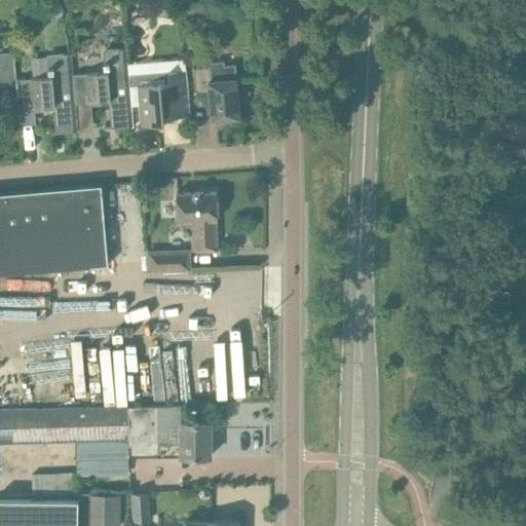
[(72,74),(75,104),(109,101),(111,128),(134,126),(126,48),(104,50),(105,71),(72,74)]
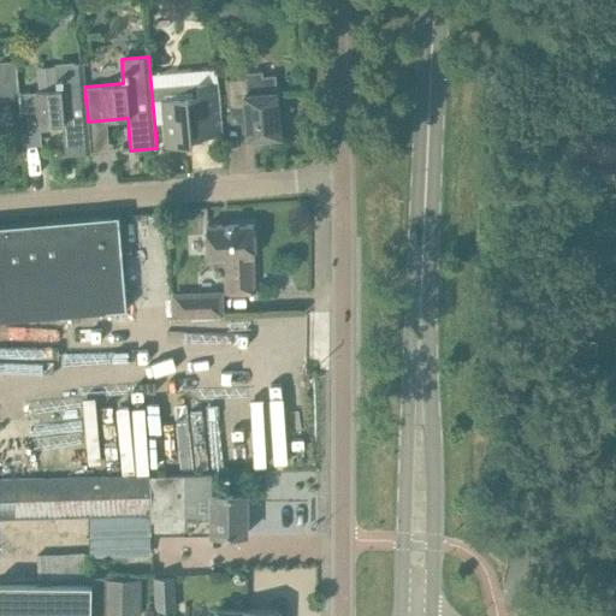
[(90,153),(88,122),(84,87),(82,63),(58,65),(59,89),(18,93),(19,100),(22,128),(63,124),(65,155),(90,153)]
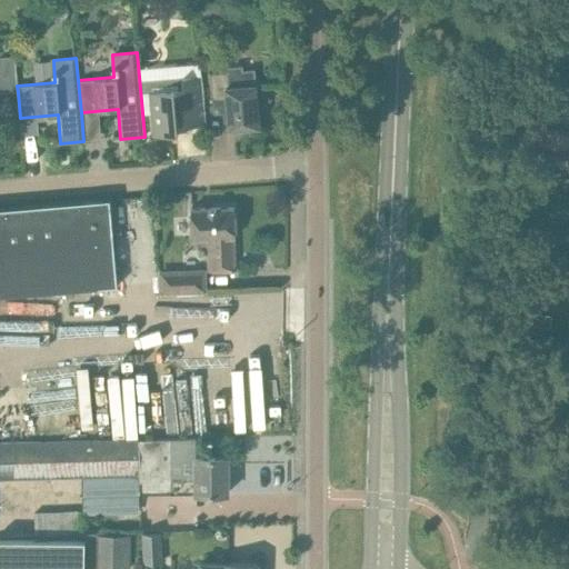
[(227,71),(210,73),(213,113),(227,112),(228,129),(259,127),(256,85),(253,70),(242,71),(242,66),(226,68),(227,71)]
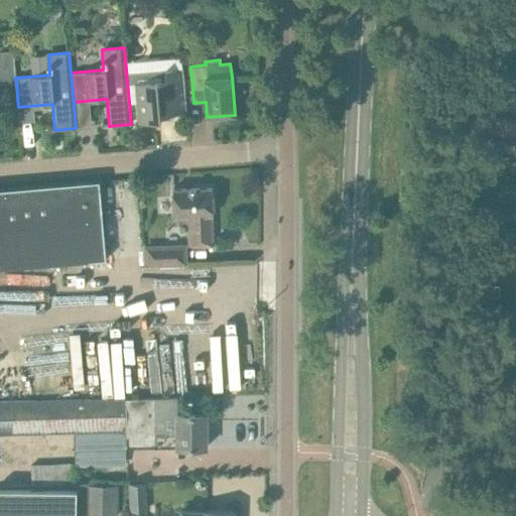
[(14,69),(0,70),(0,85),(16,84),(15,78),(14,69)]
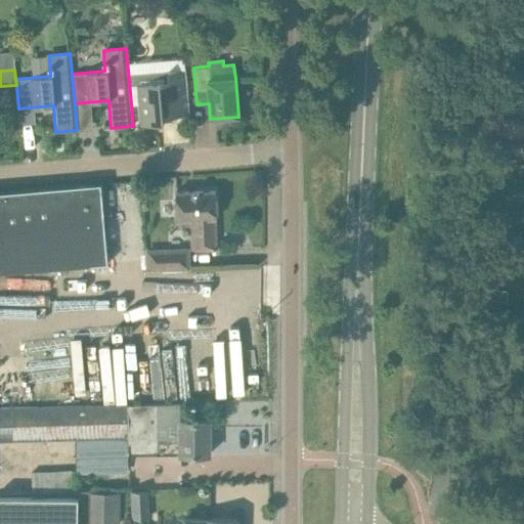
[(131,105),(131,108),(139,107),(141,125),(164,123),(163,117),(189,115),(185,71),(167,72),(128,76),(131,105)]
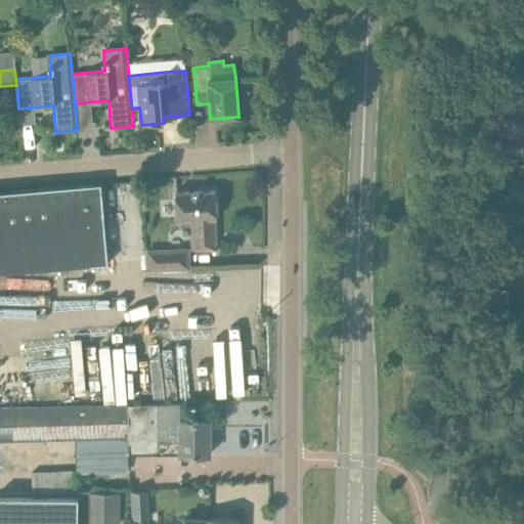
[(0,272),(107,263),(100,183),(0,191),(0,272)]
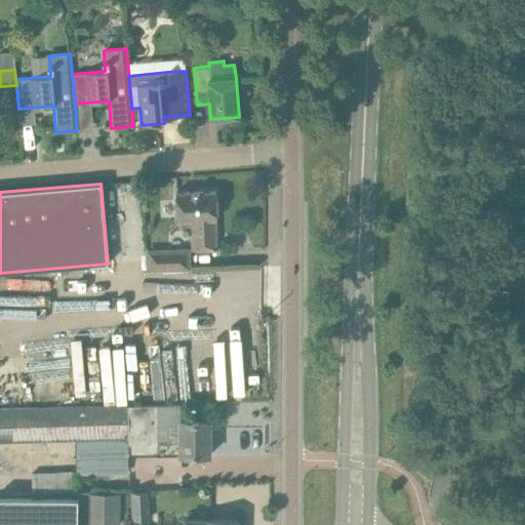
[(216,218),(215,191),(175,193),(176,220),(182,220),(183,229),(191,229),(191,234),(193,234),(193,250),(215,249),(215,218),(216,218)]
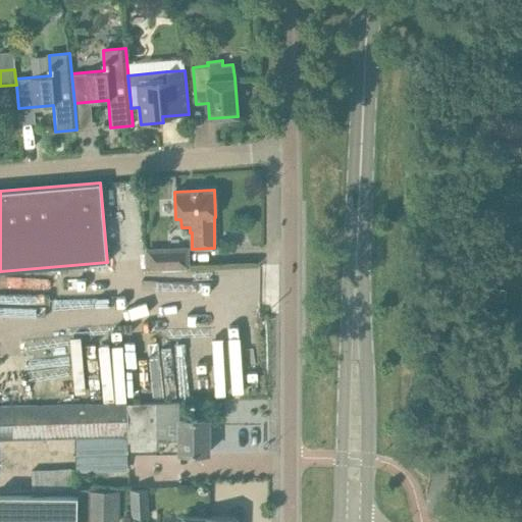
[(491,199),(490,208),(500,209),(501,200),(491,199)]
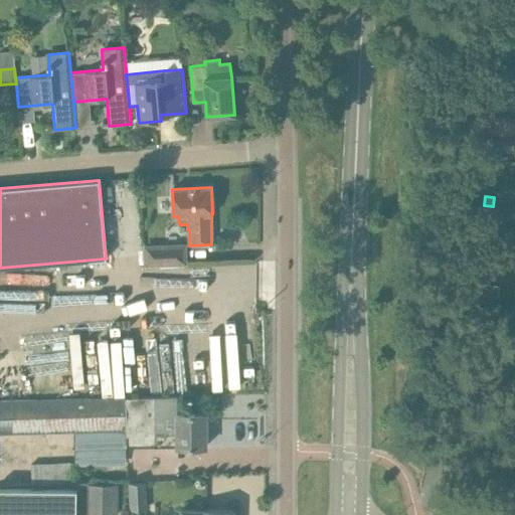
[(187,265),(186,242),(143,244),(144,266),(187,265)]
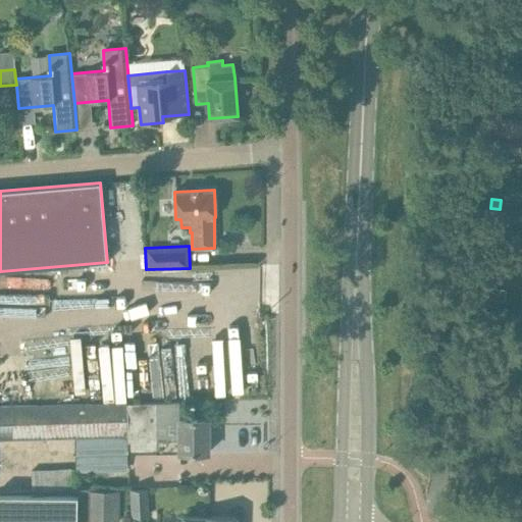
[(140,337),(142,396),(164,395),(161,336),(140,337)]
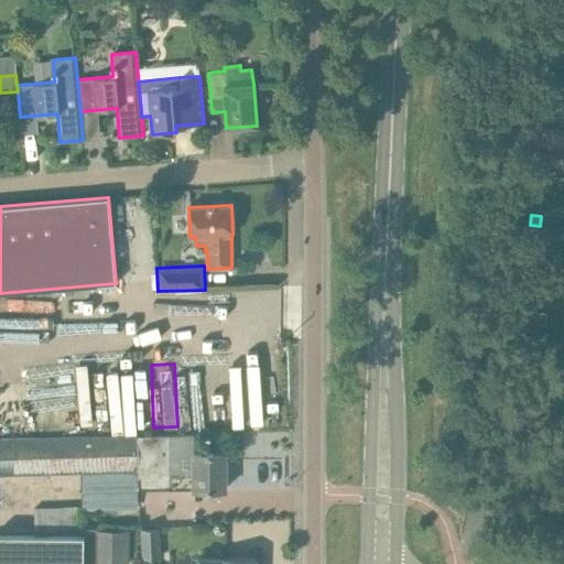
[(0,472),(80,470),(80,489),(225,489),(225,452),(194,452),(194,434),(0,437),(0,472)]
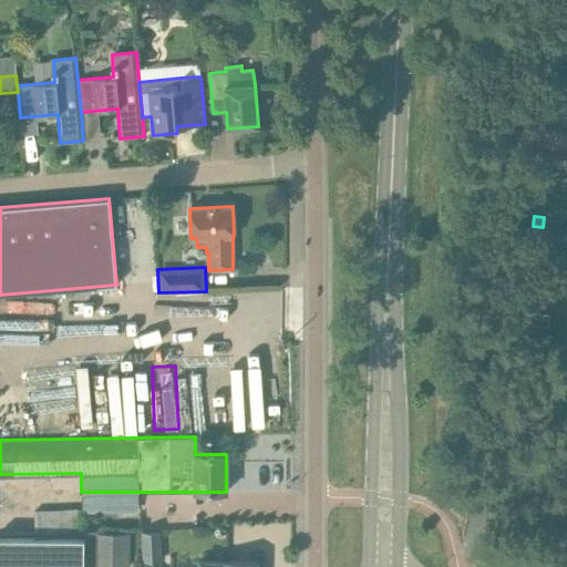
[(161,560),(160,531),(142,532),(144,562),(161,560)]
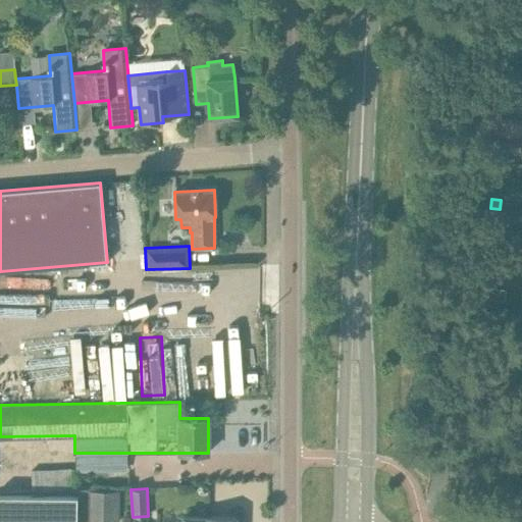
[(116,521),(117,491),(95,491),(90,491),(89,521),(116,521)]
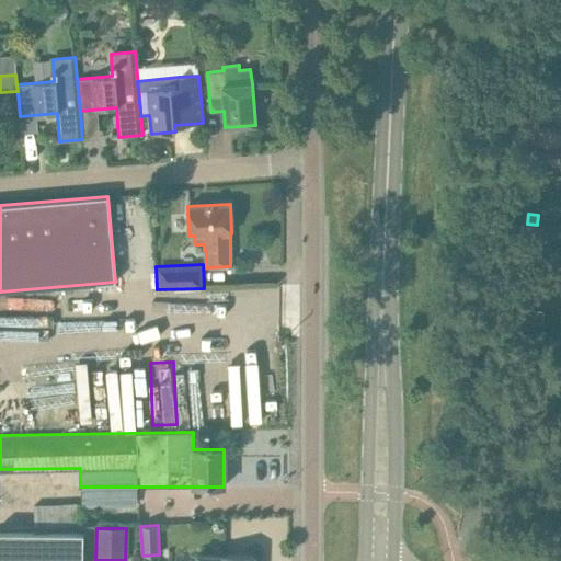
[(82,560),(83,531),(27,531),(0,533),(0,560),(82,560)]
